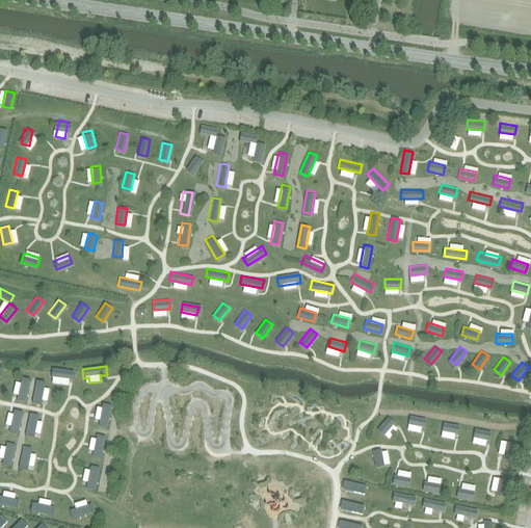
[(73,378),(74,370),(50,368),(50,377),(55,377),(54,383),(67,384),(67,377),(73,378)]
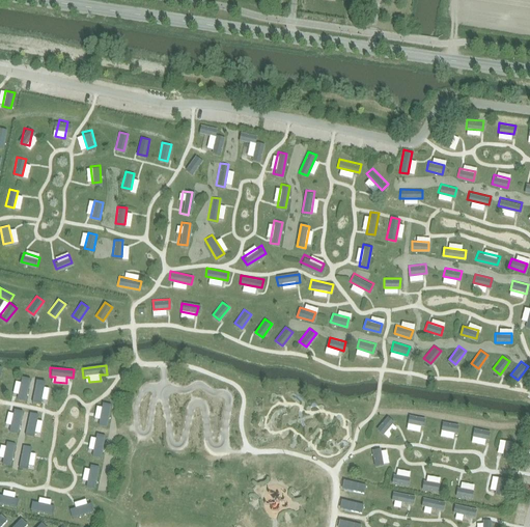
[(17,399),(25,400),(30,378),(21,376),(20,381),(15,380),(12,391),(18,392),(17,399)]
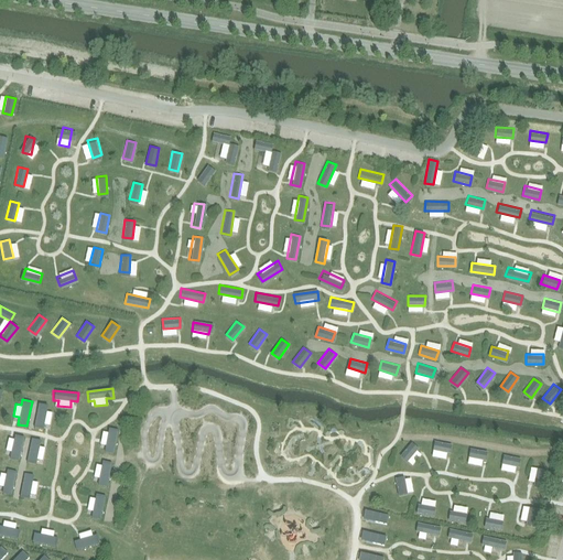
[(39,402),(33,427),(42,429),(43,422),(50,423),(52,411),(46,410),(47,405),(39,402)]
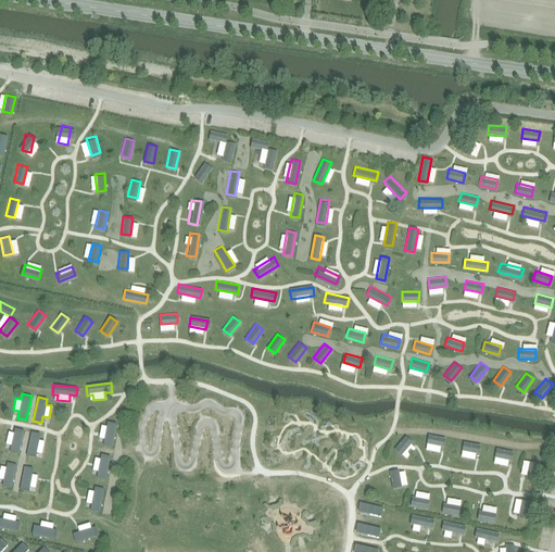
[(102,444),(111,447),(116,423),(106,421),(105,426),(100,425),(97,437),(103,438),(102,444)]
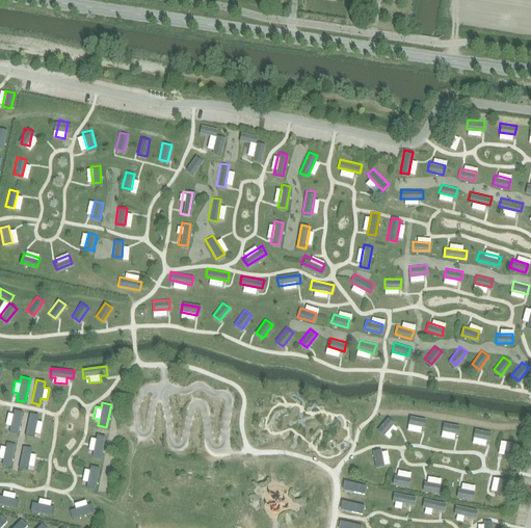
[(8,431),(17,433),(22,410),(12,408),(11,414),(6,413),(4,424),(9,425),(8,431)]
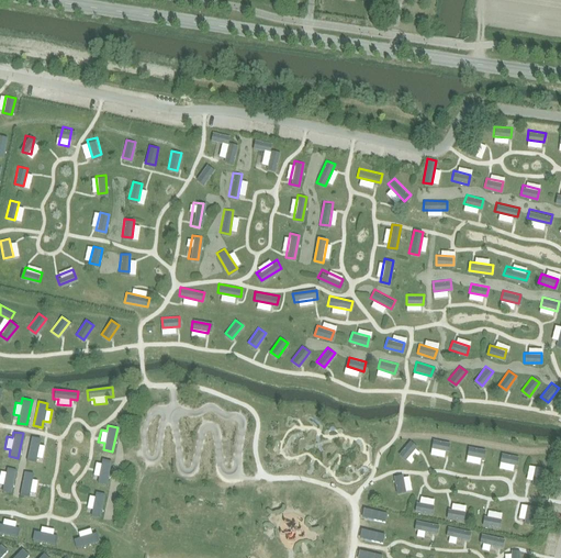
[(31,435),(25,459),(34,461),(36,455),(42,456),(44,444),(38,443),(41,437),(31,435)]
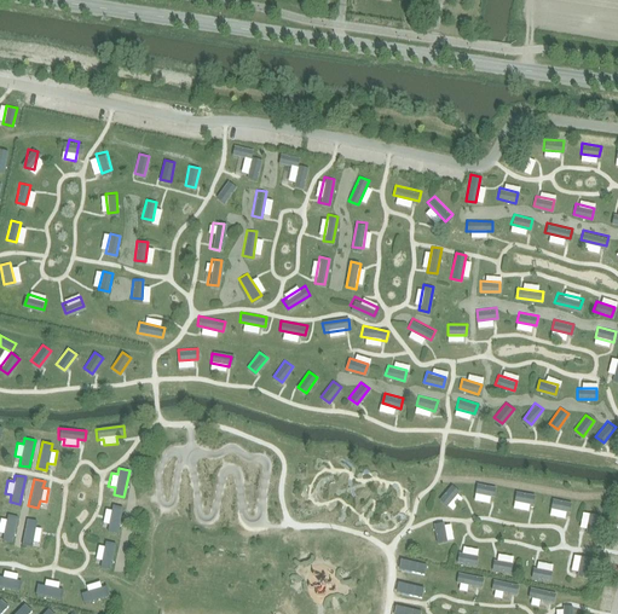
[(477,482),(474,492),(494,496),(495,486),(477,482)]
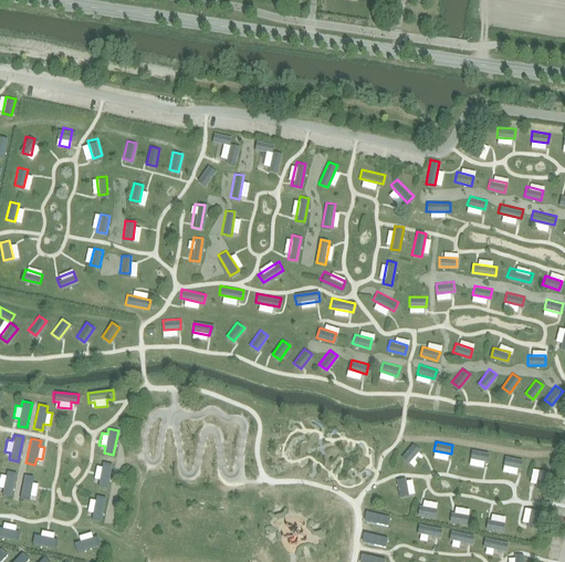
[(420,450),(414,444),(401,457),(408,464),(420,450)]
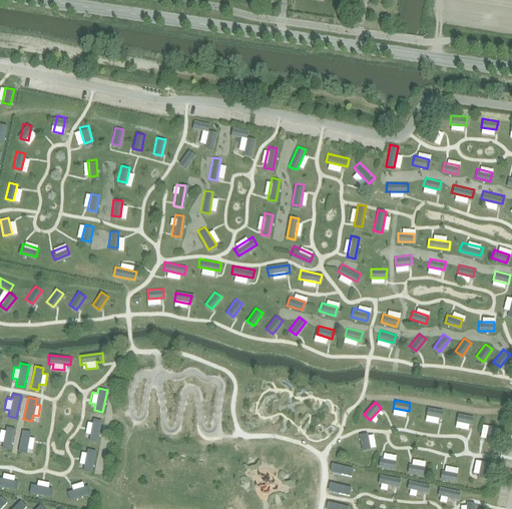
[(427,407),(425,415),(441,418),(443,410),(427,407)]
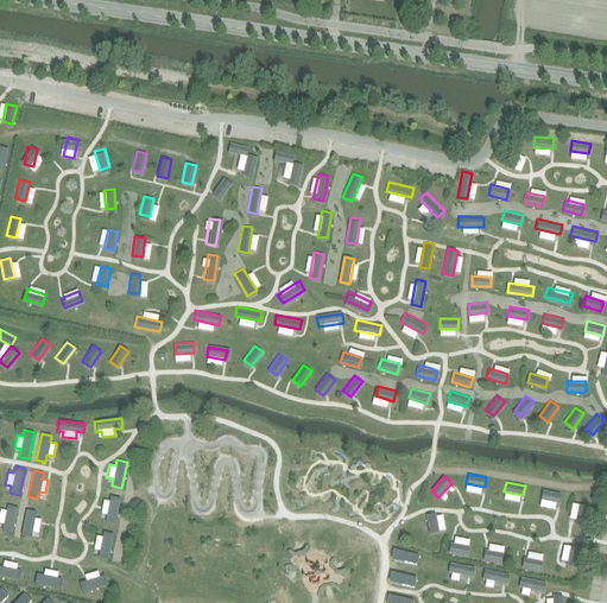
[(542,489),(541,499),(558,502),(561,493),(542,489)]
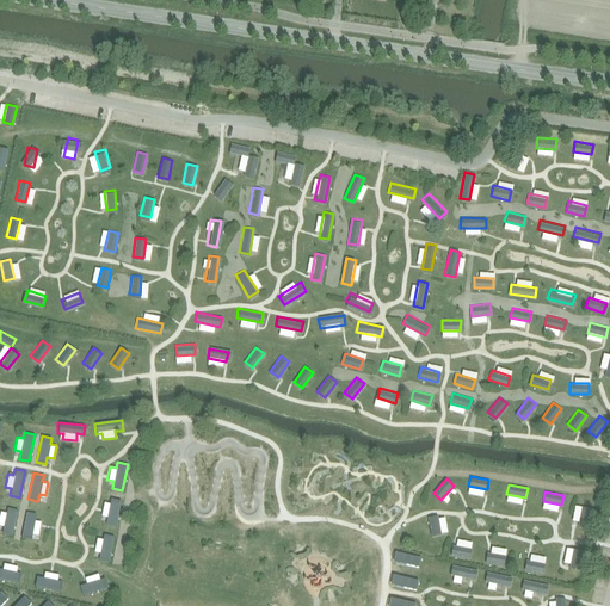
[(106,524),(116,525),(122,499),(111,496),(110,502),(104,501),(100,514),(108,517),(106,524)]
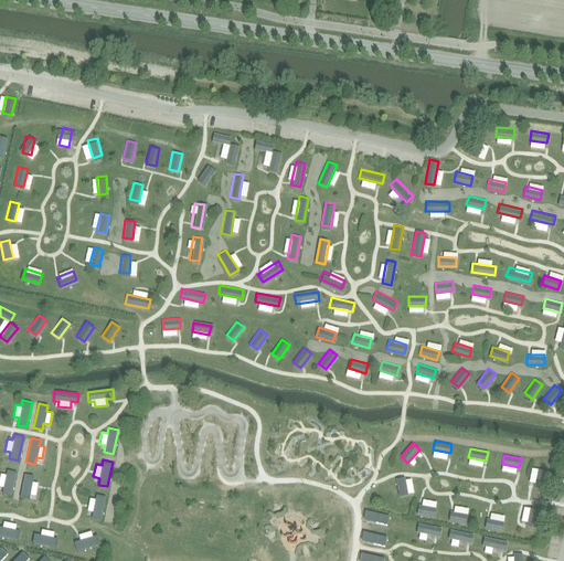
[(545,469),(535,467),(532,484),(541,486),(545,469)]
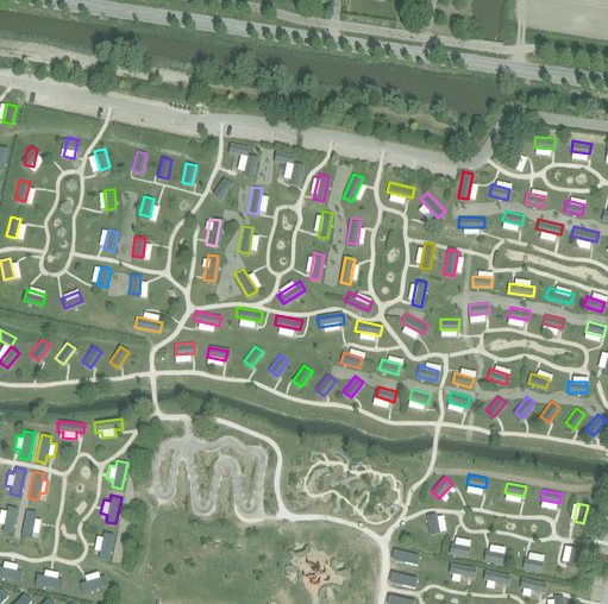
[(1,532),(12,533),(17,507),(7,504),(5,510),(0,509),(0,523),(4,524),(1,532)]
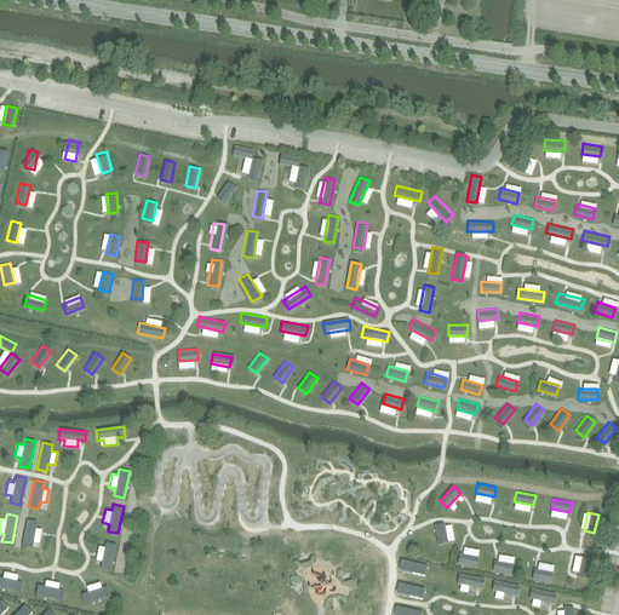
[(27,518),(21,545),(30,547),(32,540),(39,541),(41,528),(35,527),(36,521),(27,518)]
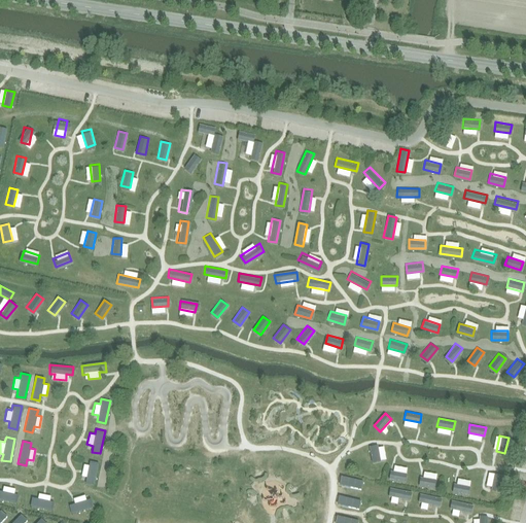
[(378,444),(370,446),(373,461),(382,459),(378,444)]
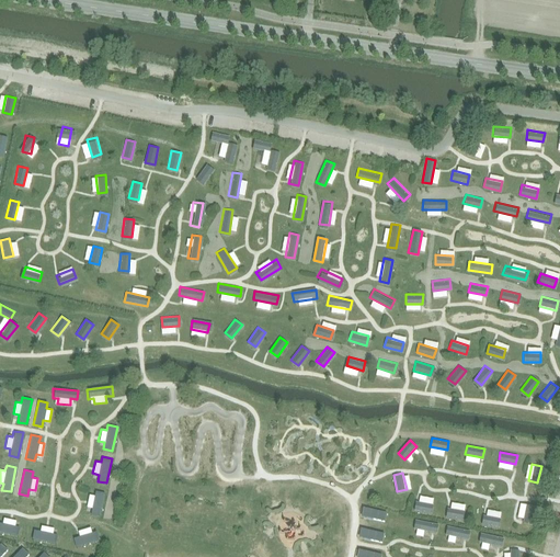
[(90,514),(99,516),(104,492),(94,490),(93,496),(88,495),(86,507),(91,508),(90,514)]
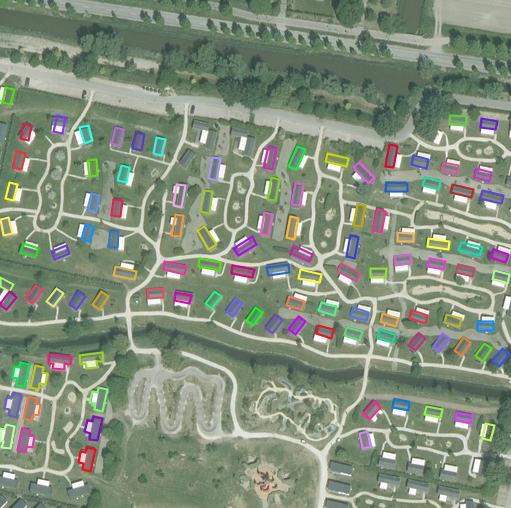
[(379,455),(377,464),(393,467),(395,459),(379,455)]
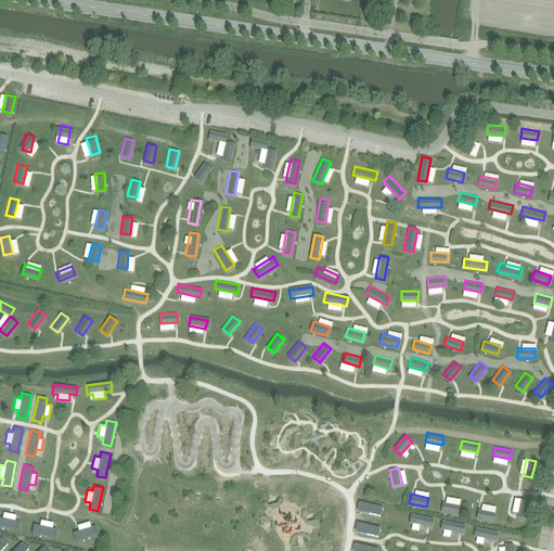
[(529,499),(519,498),(517,514),(526,516),(529,499)]
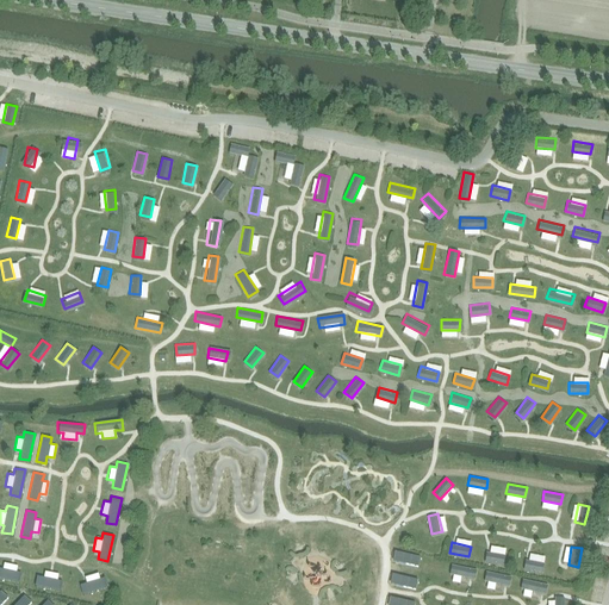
[(486,549),(484,560),(503,563),(505,554),(486,549)]
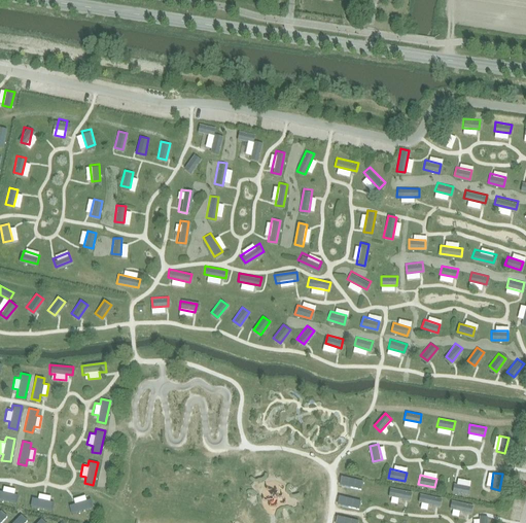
[(360,488),(362,480),(340,476),(339,484),(360,488)]
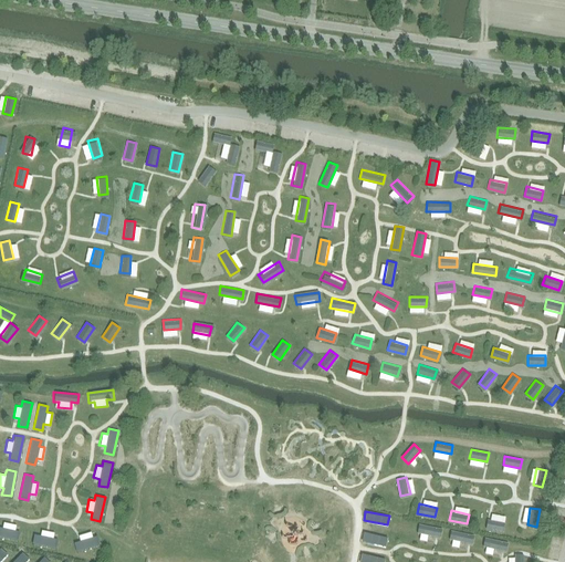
[(488,518),(485,527),(503,531),(504,521),(488,518)]
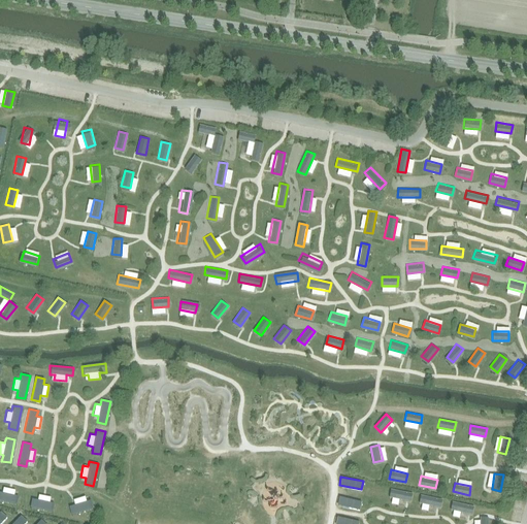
[(0,500),(17,504),(19,495),(13,494),(14,489),(3,487),(1,492),(0,491),(0,500)]
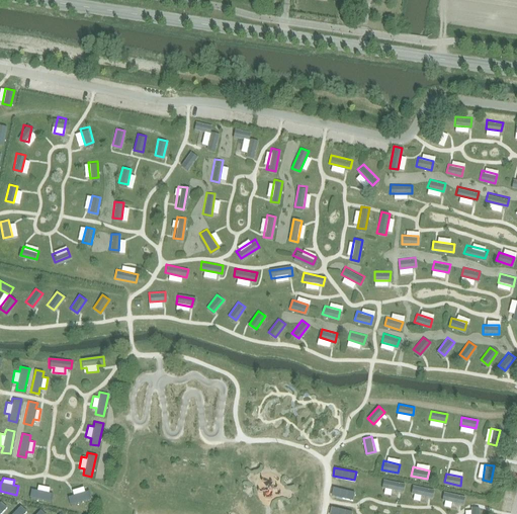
[(403,491),(404,483),(382,478),(380,486),(403,491)]
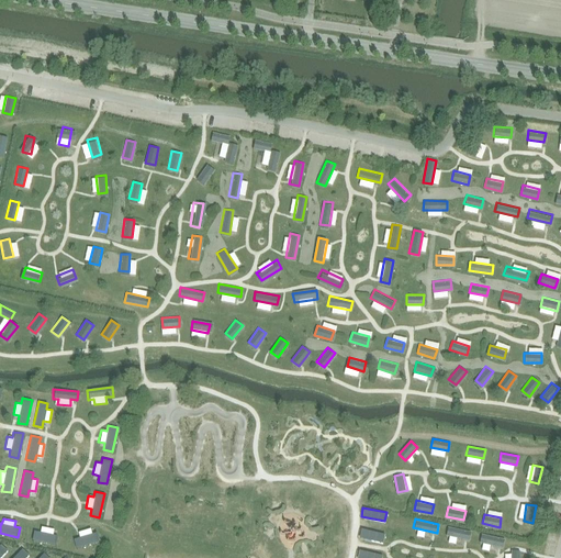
[(33,531),(31,539),(55,545),(58,535),(52,534),(54,528),(42,525),(40,532),(33,531)]
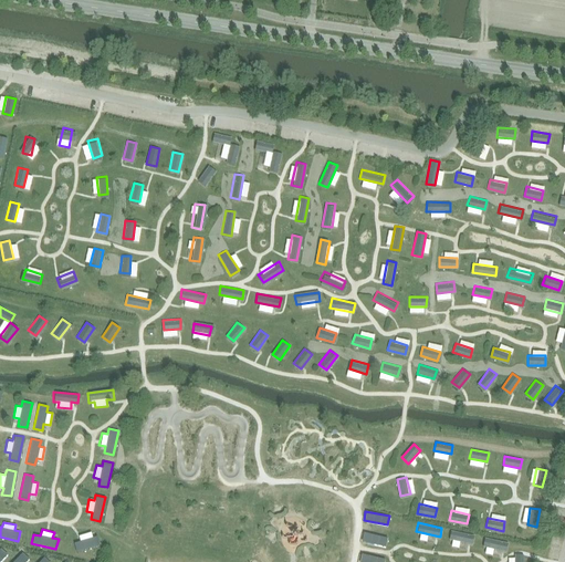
[(472,543),(474,534),(451,529),(449,539),(472,543)]
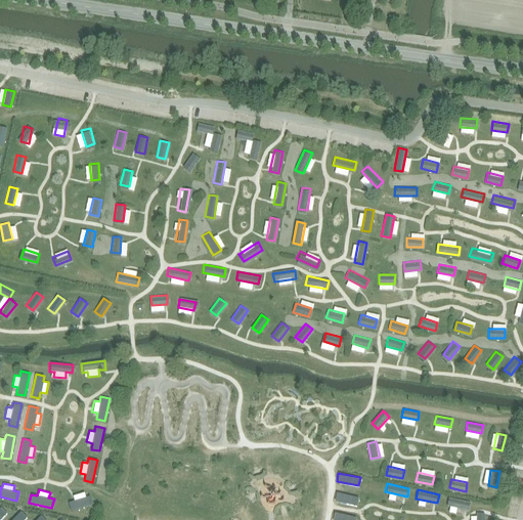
[(68,502),(70,510),(92,503),(90,494),(85,495),(83,490),(73,494),(74,500),(68,502)]
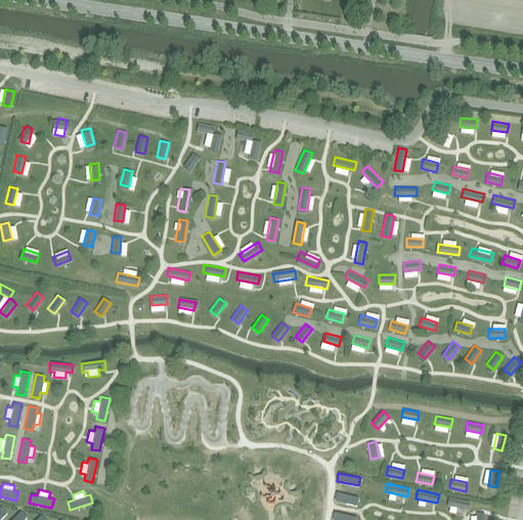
[(356,505),(358,496),(337,491),(335,500),(356,505)]
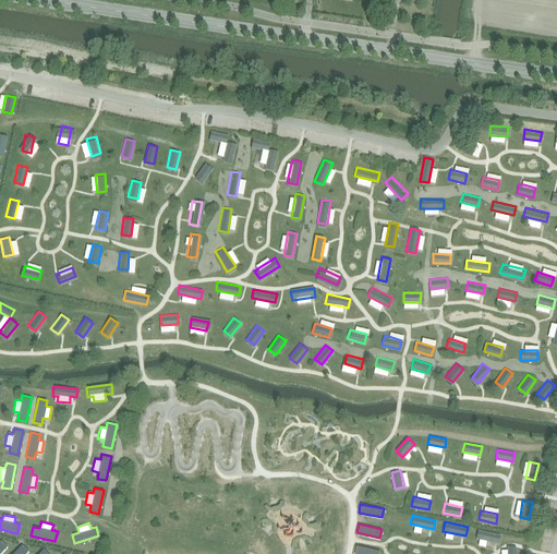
[(498,542),(500,533),(477,529),(475,538),(498,542)]
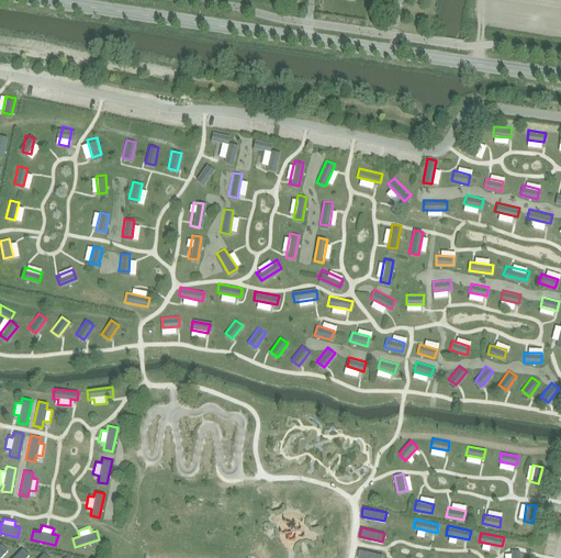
[(25,557),(30,555),(21,547),(11,557),(25,557)]
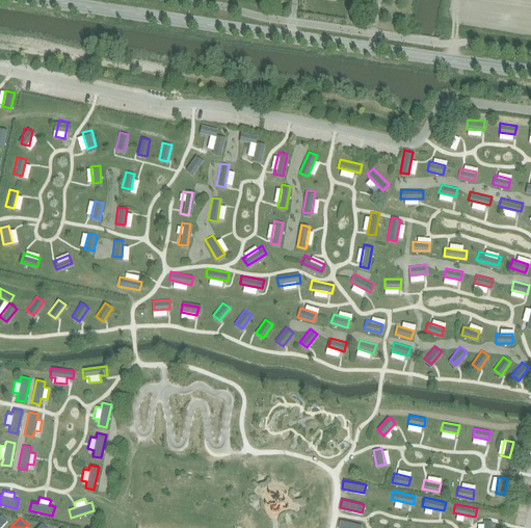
[(339,527),(359,527),(361,524),(338,519),(337,527),(339,527)]
